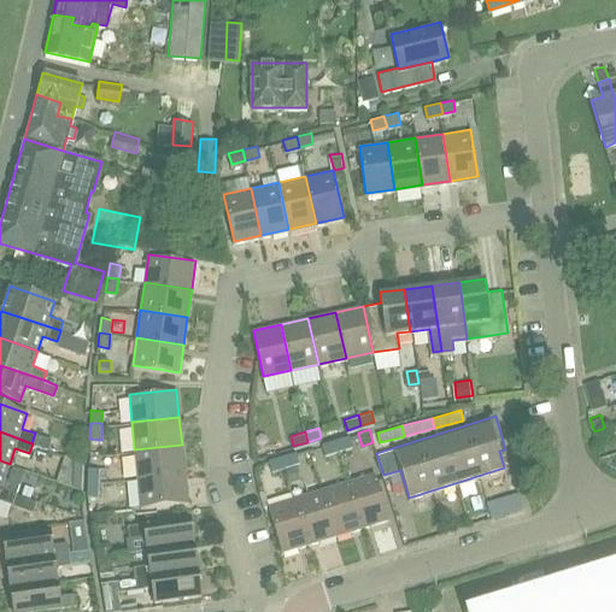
[(336,439),(340,449),(352,446),(350,435),(336,439)]
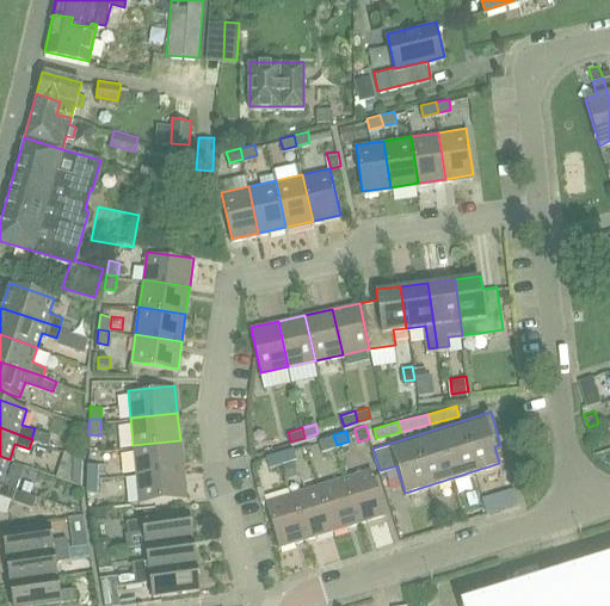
[(322,450),(337,445),(333,434),(319,439),(322,450)]
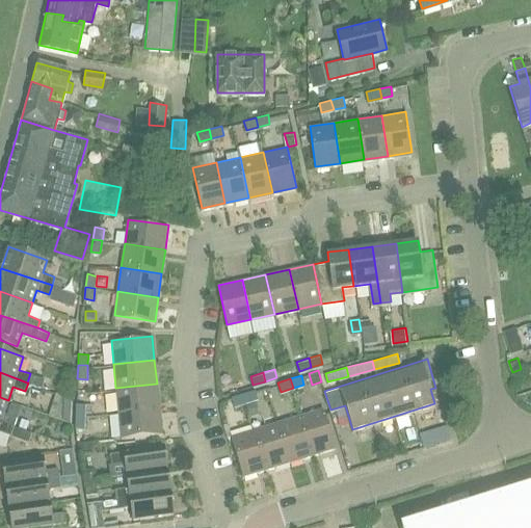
[(115,388),(118,412),(159,407),(157,384),(115,388)]
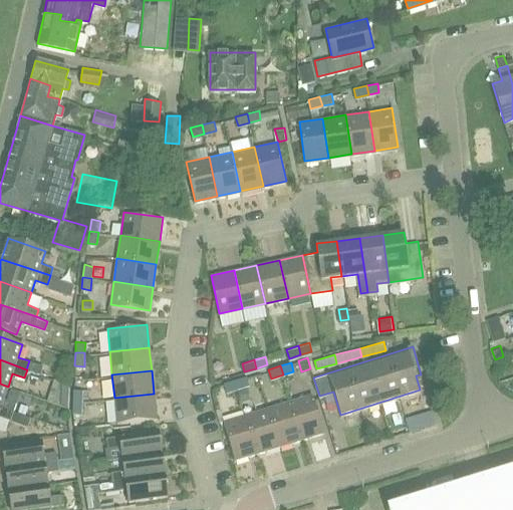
[(247,376),(236,379),(238,388),(249,385),(247,376)]
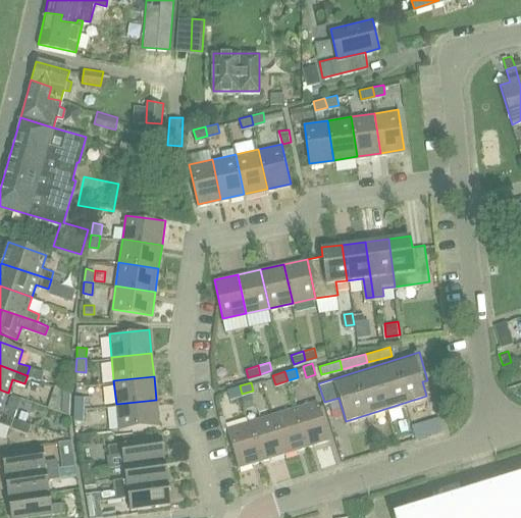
[(242,394),(240,385),(227,390),(230,398),(242,394)]
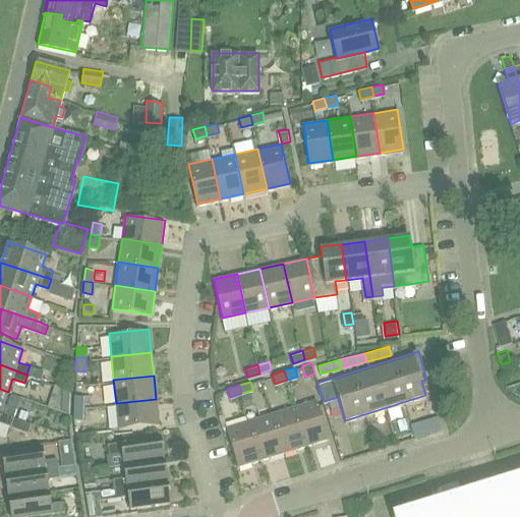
[(4,403),(8,392),(0,389),(0,411),(14,416),(17,407),(4,403)]
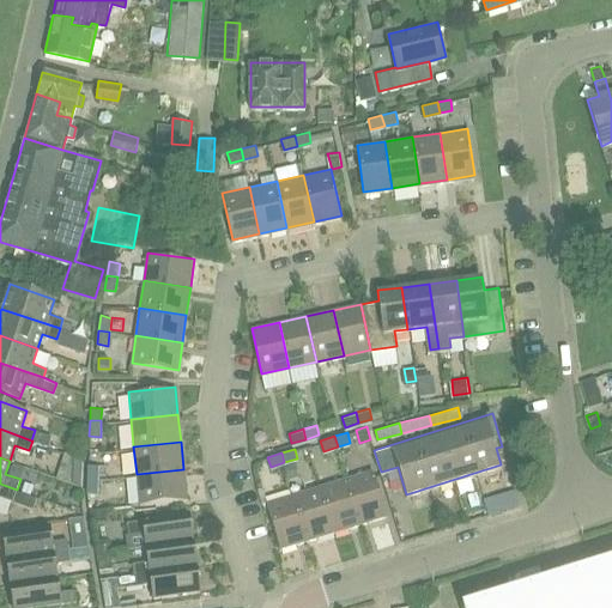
[(289,475),(300,472),(296,460),(285,462),(289,475)]
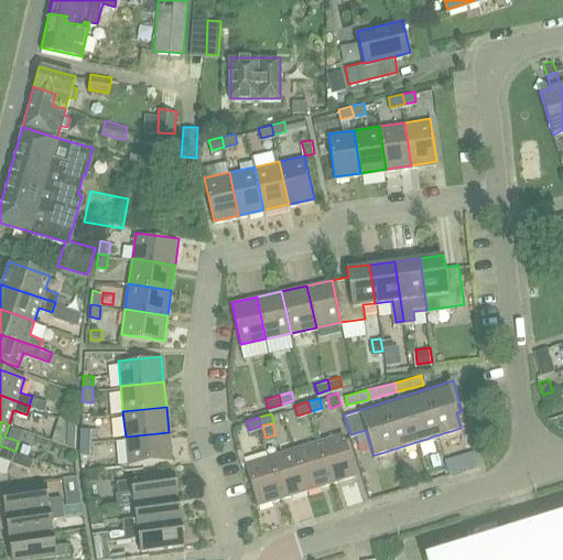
[(82,427),(80,440),(91,441),(91,428),(82,427)]
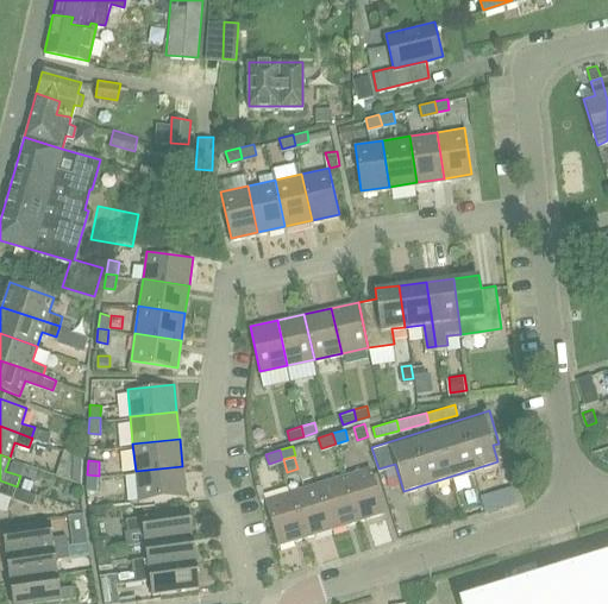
[(185,495),(182,466),(136,471),(138,499),(185,495)]
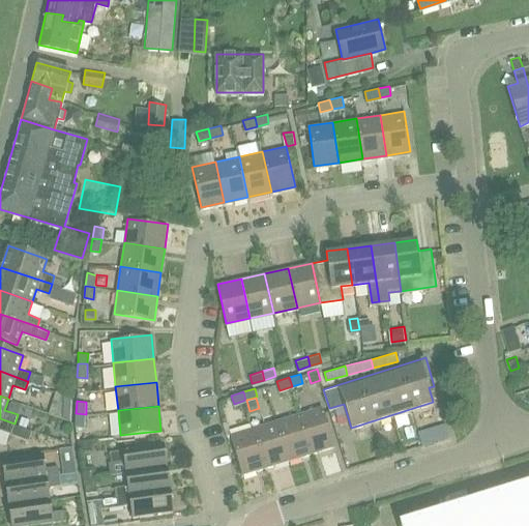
[(299,413),(312,451),(334,444),(323,406),(299,413)]
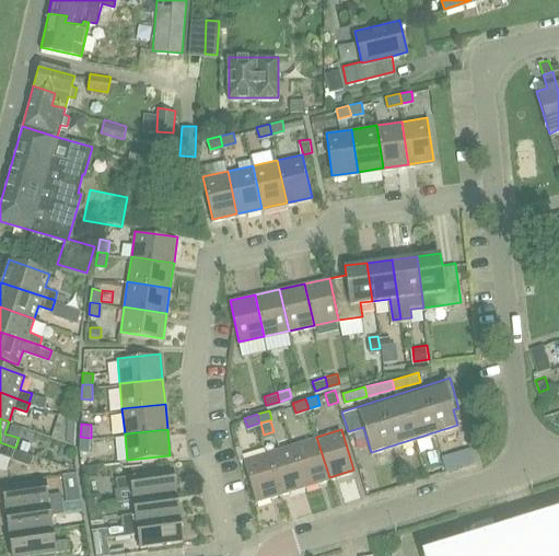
[(91,438),(80,437),(79,450),(90,451),(91,438)]
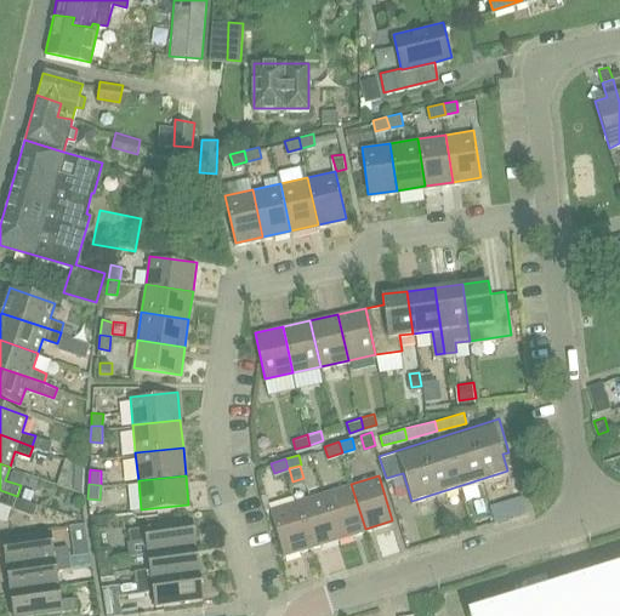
[(337,537),(365,529),(351,484),(324,491),(337,537)]
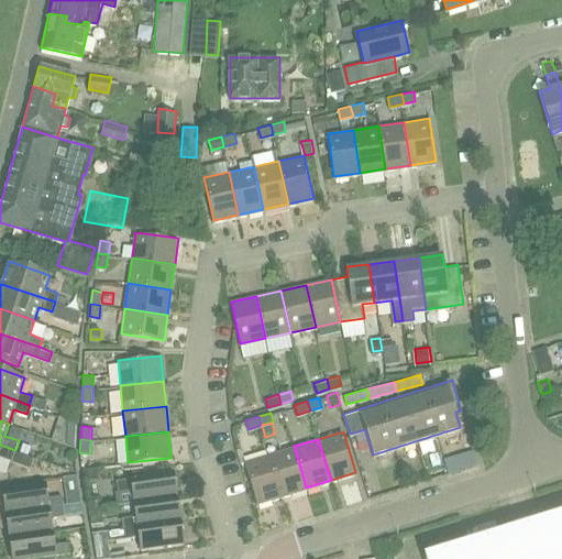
[(15,450),(0,445),(0,455),(12,460),(31,466),(34,457),(15,450)]
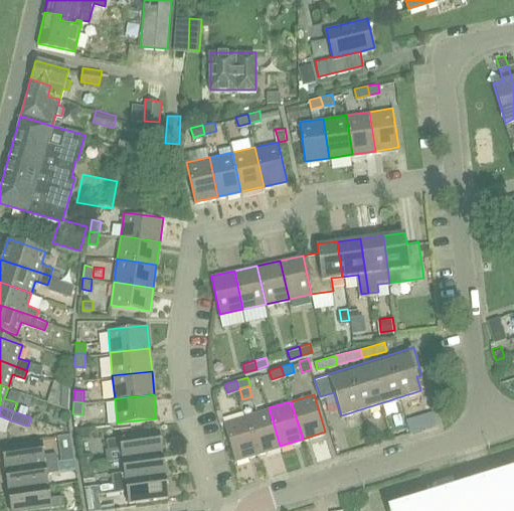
[(246,414),(258,453),(280,446),(269,407),(246,414)]
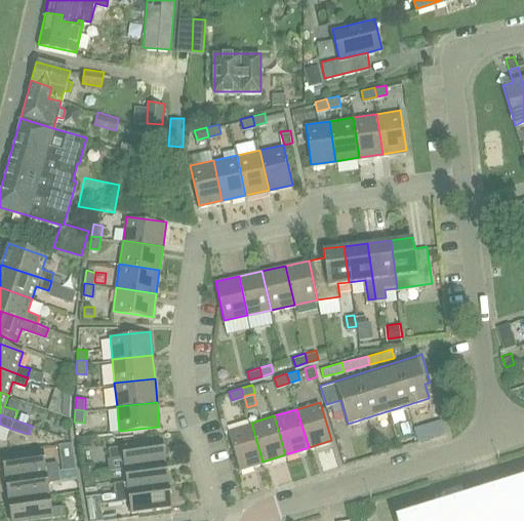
[(263,462),(251,423),(228,430),(240,469),(263,462)]
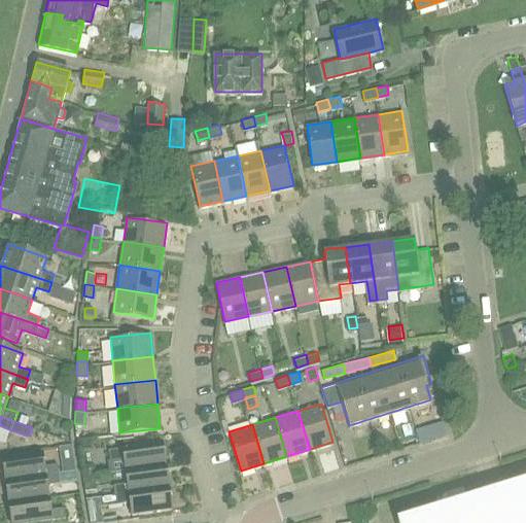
[(78,437),(79,446),(93,444),(92,434),(78,437)]
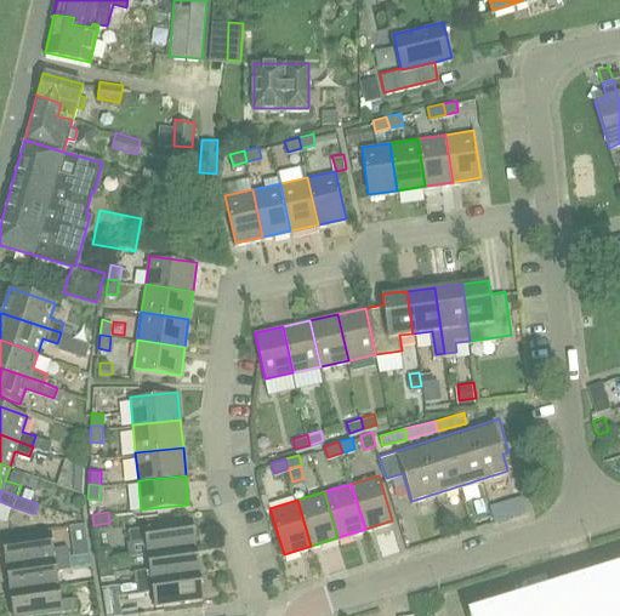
[(147,552),(194,546),(191,518),(144,524),(129,528),(130,540),(146,539),(147,552)]
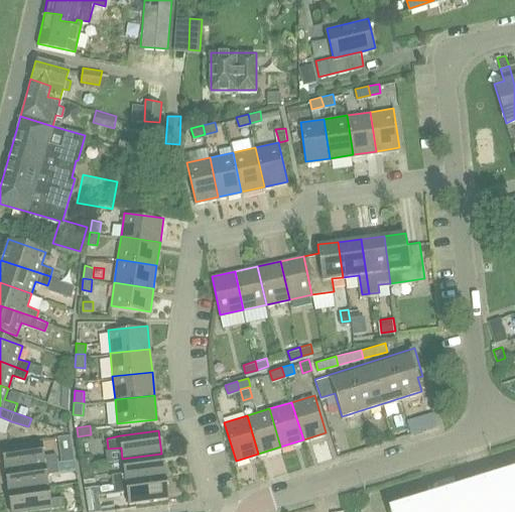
[(2,448),(5,470),(56,462),(54,453),(42,455),(41,441),(2,448)]
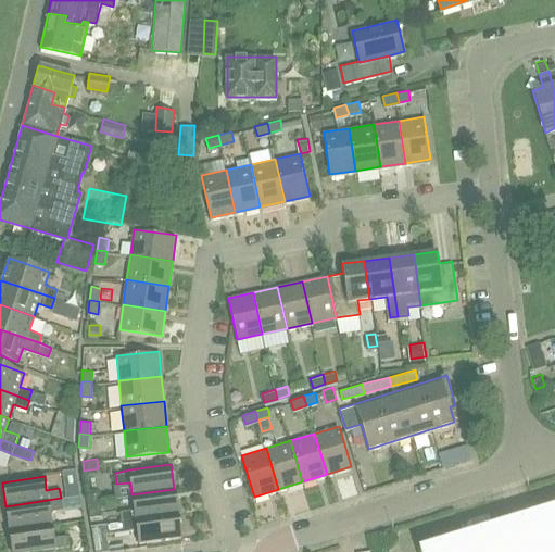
[(93,488),(90,491),(91,497),(95,499),(99,499),(102,494),(101,490),(98,487),(93,488)]
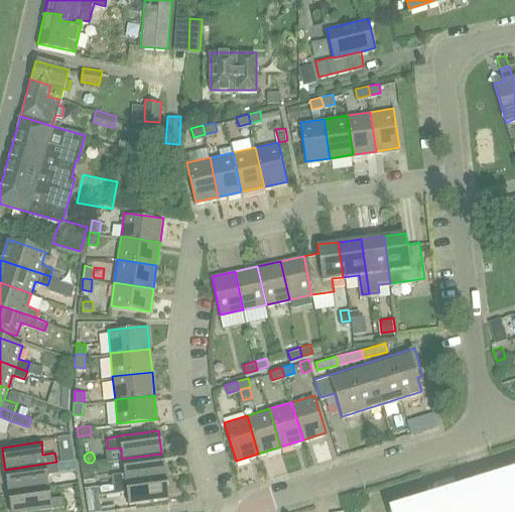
[(161,454),(122,459),(124,472),(112,472),(114,482),(164,475),(161,454)]
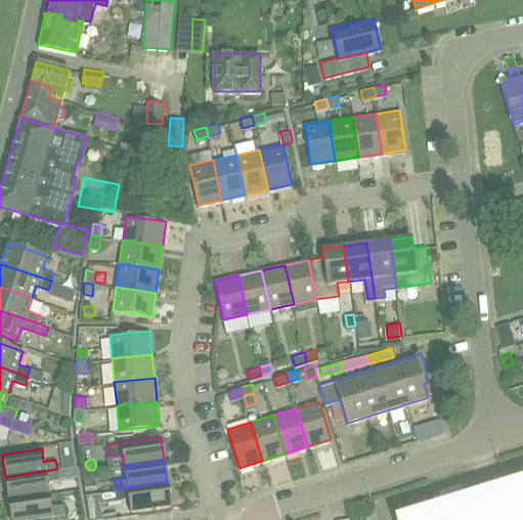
[(57,469),(5,477),(8,499),(48,492),(46,479),(58,478),(57,469)]
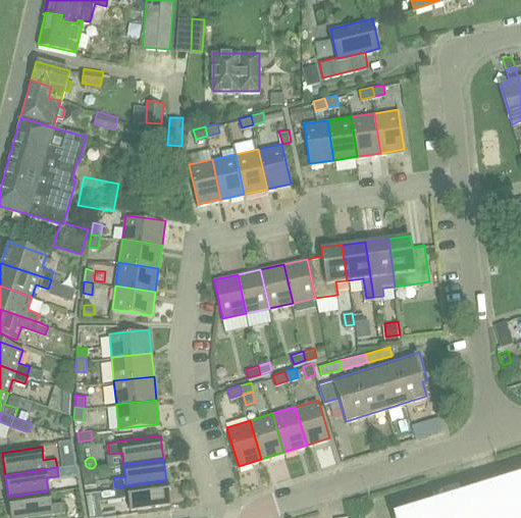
[(84,471),(85,482),(96,481),(94,469),(84,471)]
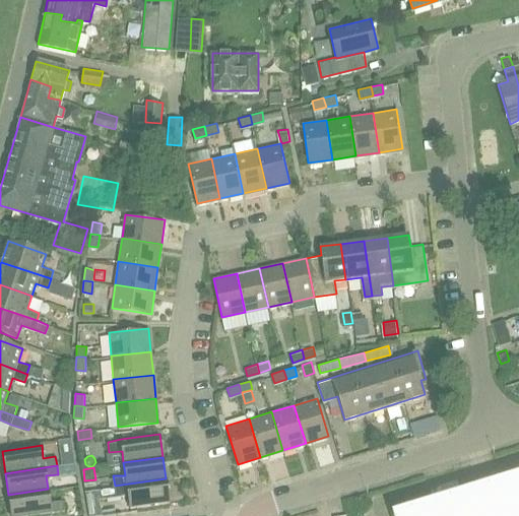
[(518,472),(392,512),(392,515),(518,515),(518,472)]
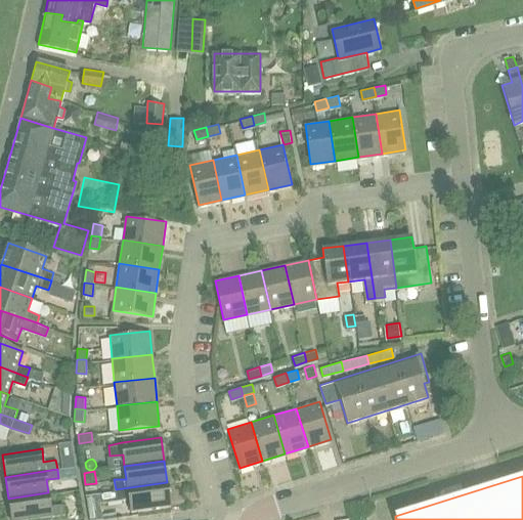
[(167,482),(116,489),(100,491),(102,501),(118,499),(118,497),(128,495),(130,510),(170,505),(167,482)]
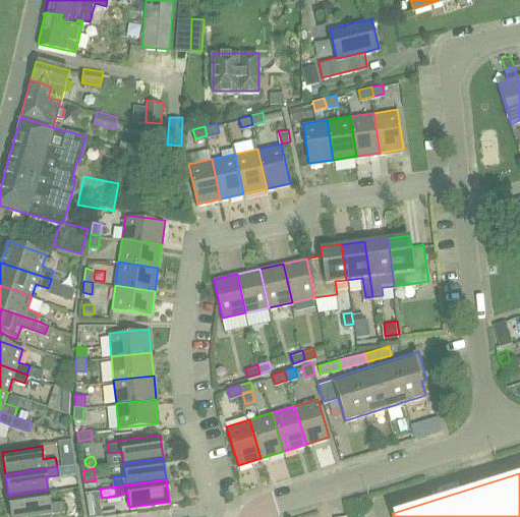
[(48,490),(8,496),(11,516),(19,516),(51,512),(63,510),(61,501),(50,502),(48,490)]
